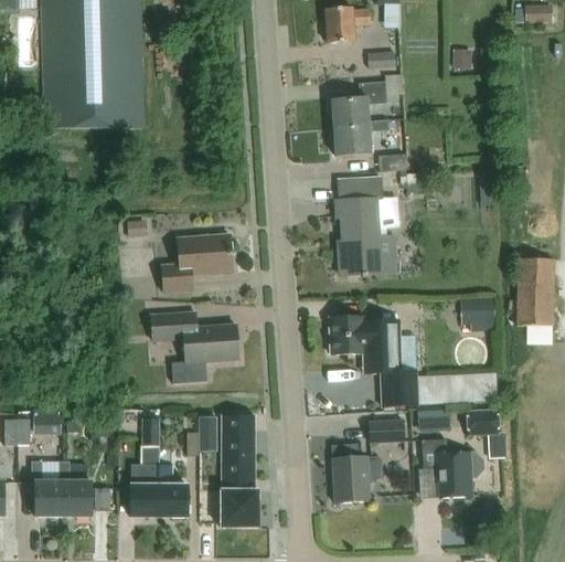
[(44,0),(45,128),(142,129),(139,0),(44,0)]
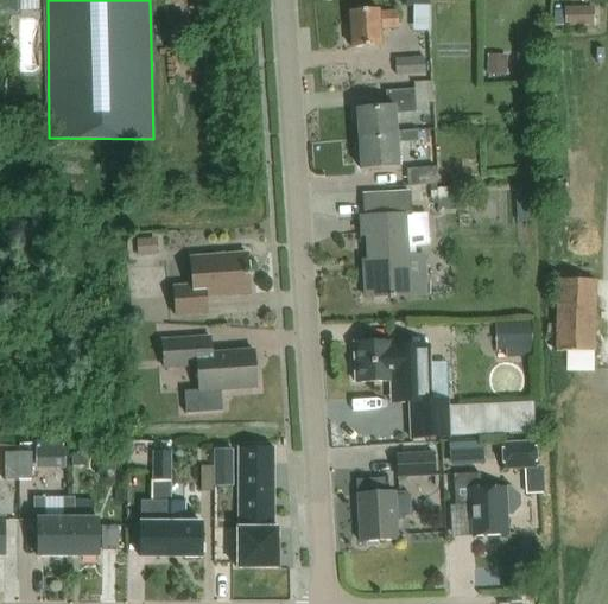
[(594,5),(565,5),(565,8),(565,24),(595,24),(594,5)]
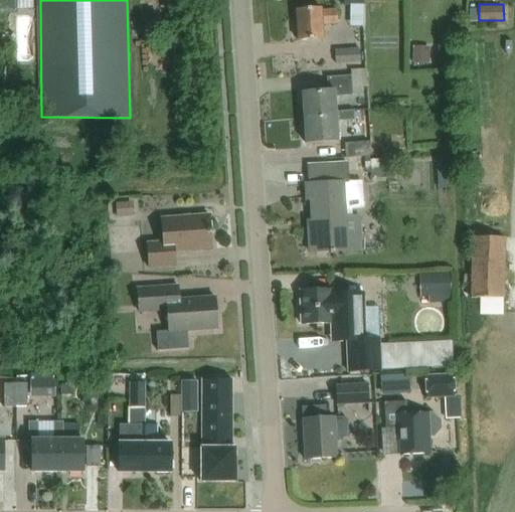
[(321,6),(296,7),(298,38),(323,37),(322,22),(337,21),(336,7),(321,8),(321,6)]
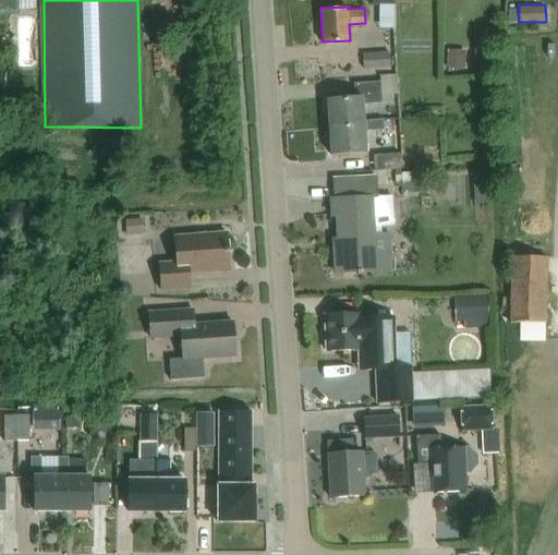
[(390,51),(363,52),(364,64),(391,63),(390,51)]
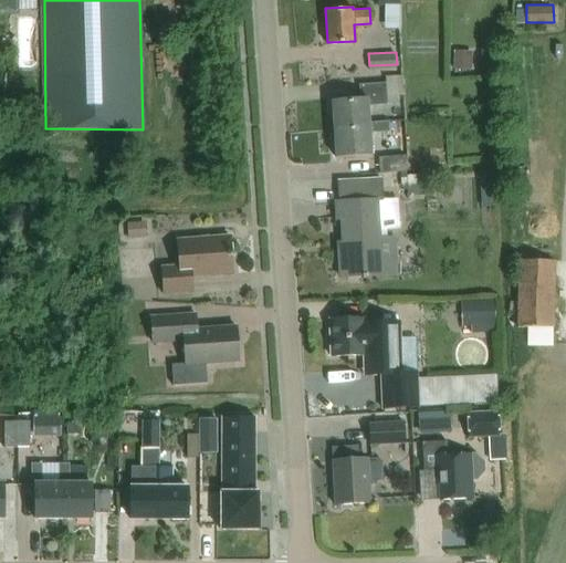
[(360,97),(332,100),(334,127),(370,125),(369,121),(368,104),(387,102),(386,81),(359,83),(360,97)]
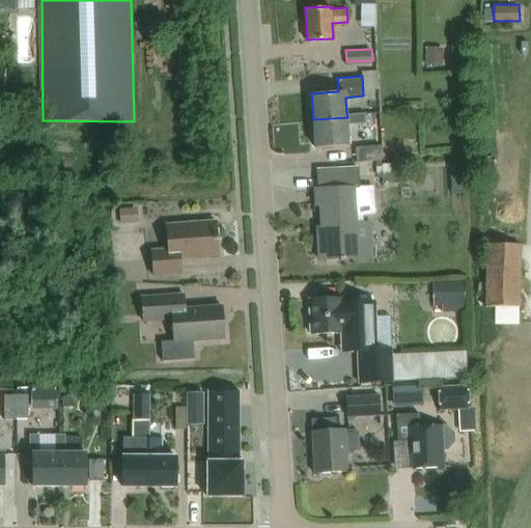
[(347,117),(313,119),(315,146),(348,143),(347,122),(365,121),(365,112),(346,113),(347,117)]
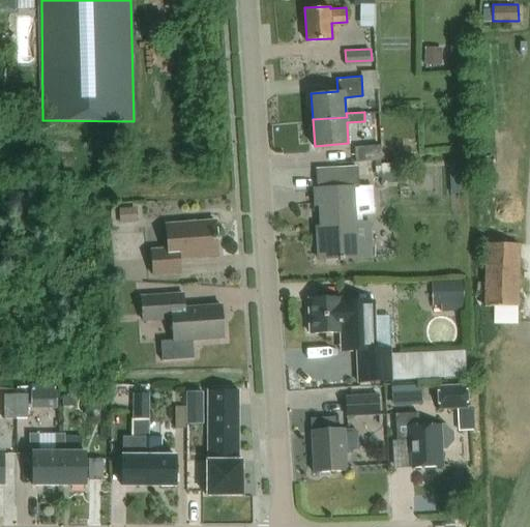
[(351,146),(352,160),(378,158),(377,144),(351,146)]
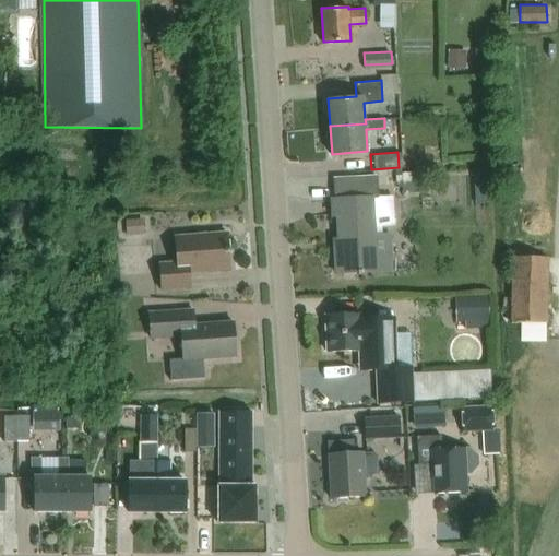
[(403,174),(404,191),(430,189),(429,172),(403,174)]
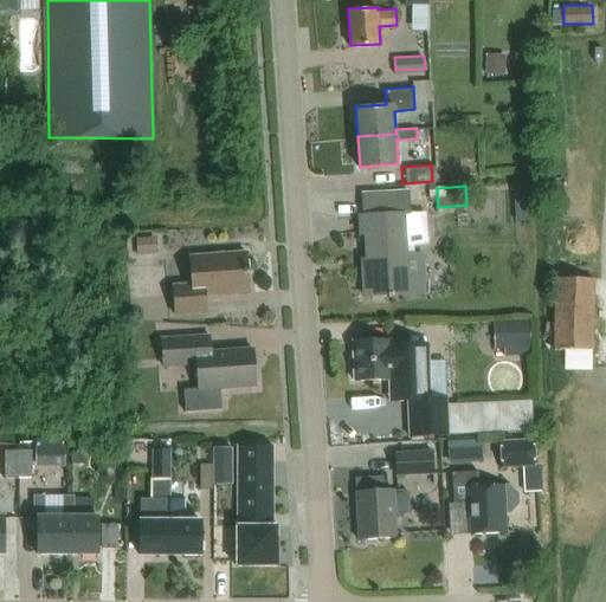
[(407,189),(397,189),(362,192),(363,214),(360,214),(361,233),(366,232),(368,269),(363,269),(365,295),(388,293),(388,296),(393,295),(393,293),(408,292),(408,291),(425,291),(424,252),(416,253),(414,241),(424,240),(423,212),(410,213),(407,189)]
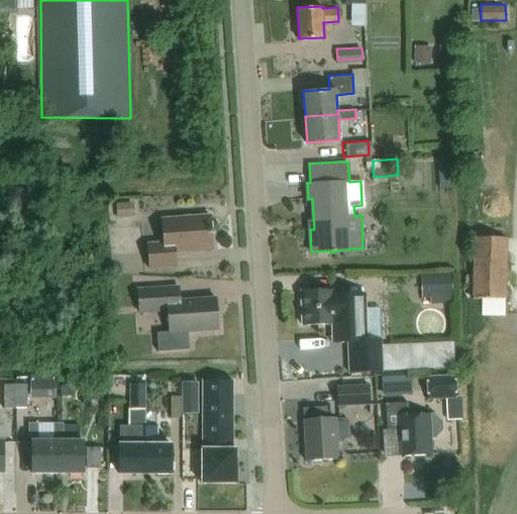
[(390,181),(391,190),(399,190),(399,181),(390,181)]
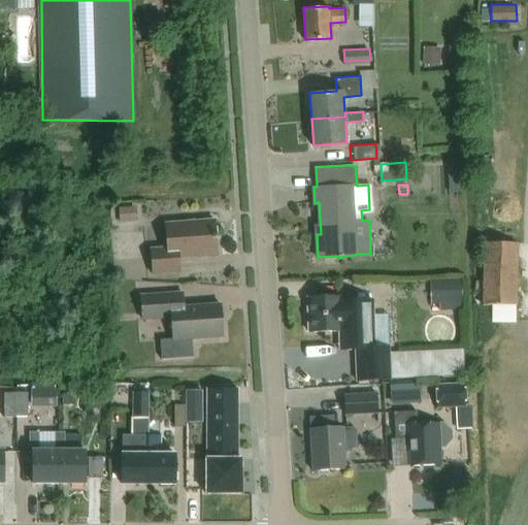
[(120,206),(120,219),(137,218),(136,205),(120,206)]
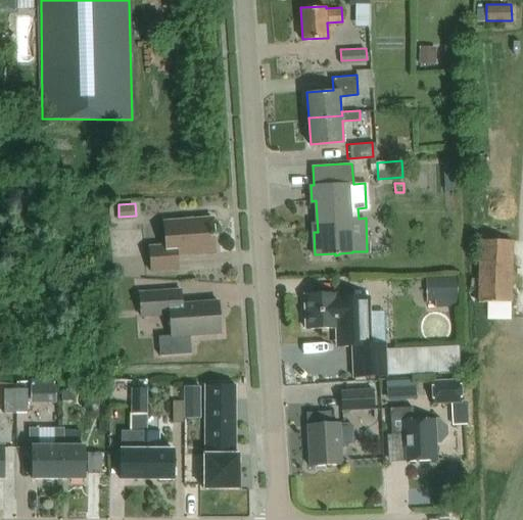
[(212,216),(164,220),(165,243),(150,245),(151,270),(178,268),(177,253),(198,252),(198,248),(215,247),(212,216)]
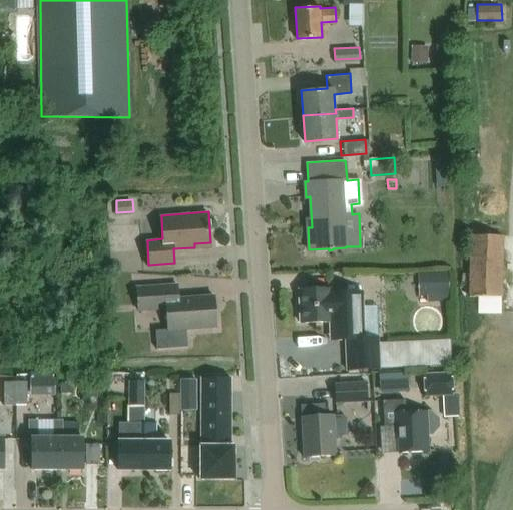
[(504,295),(504,279),(504,234),(470,234),(469,295),(504,295)]
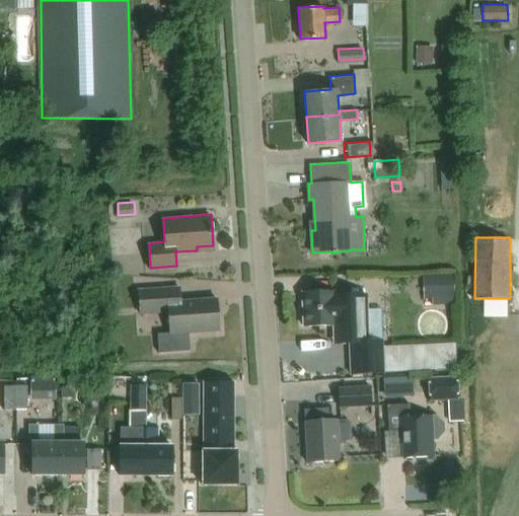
[(431,274),(432,296),(451,296),(454,296),(454,274),(450,274),(431,274)]
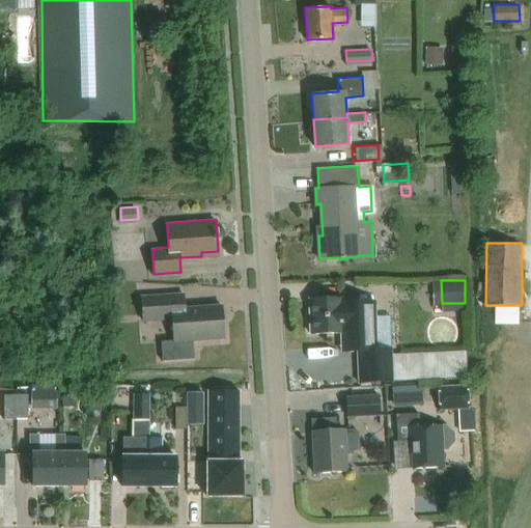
[(224,337),(222,304),(185,306),(184,292),(142,295),(144,320),(173,317),(174,340),(193,339),(224,337)]
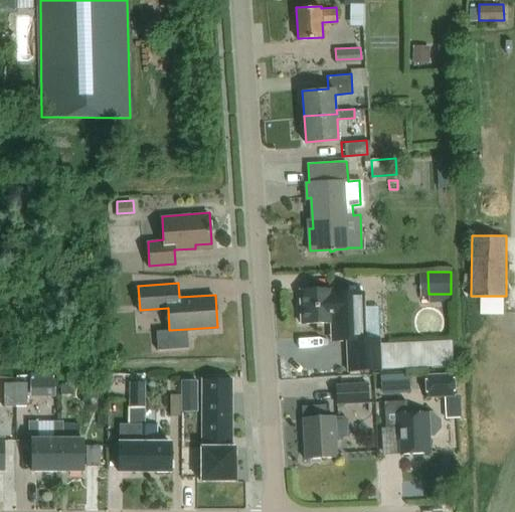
[(332,288),(300,289),(301,322),(331,321),(332,333),(338,339),(347,338),(348,369),(380,367),(379,337),(365,337),(364,305),(364,291),(346,291),(332,291),(332,288)]
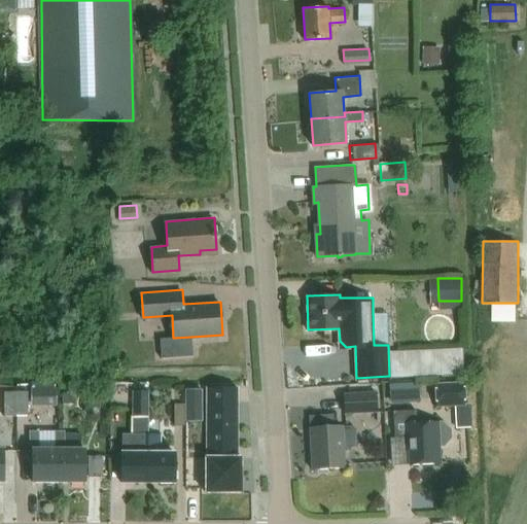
[(192,354),(191,337),(173,338),(161,339),(162,356),(192,354)]
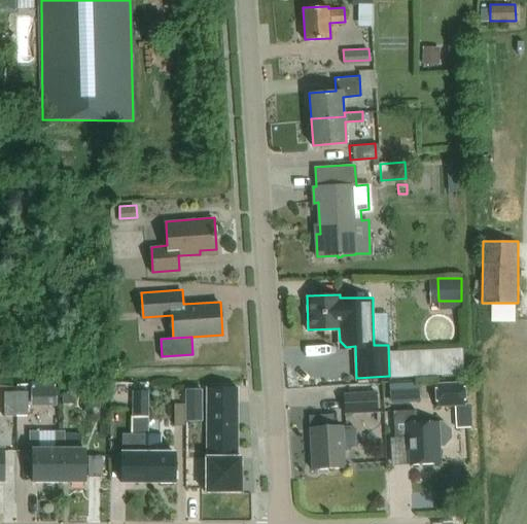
[(464,380),(435,382),(436,406),(465,405),(464,380)]
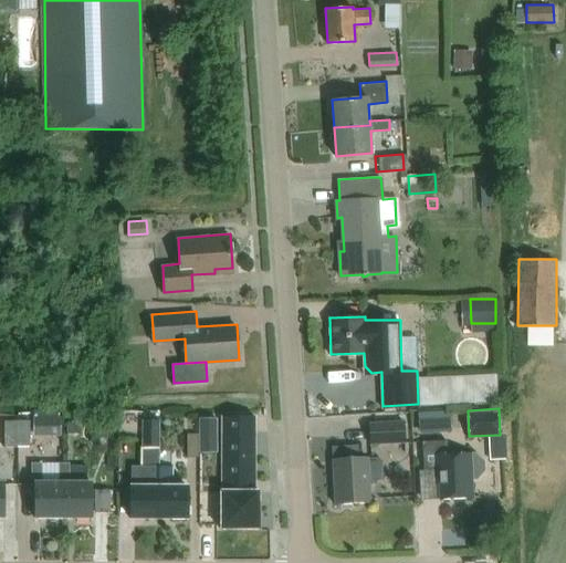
[(259,528),(260,490),(254,490),(254,415),(253,415),(222,415),(222,431),(222,490),(221,490),(221,528),(259,528)]
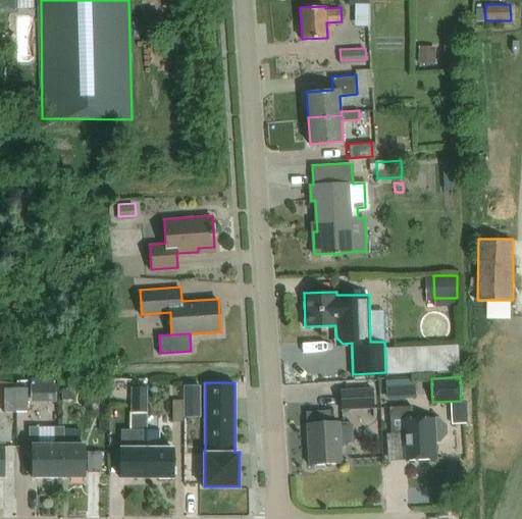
[(73,386),(62,386),(63,398),(74,397),(73,386)]
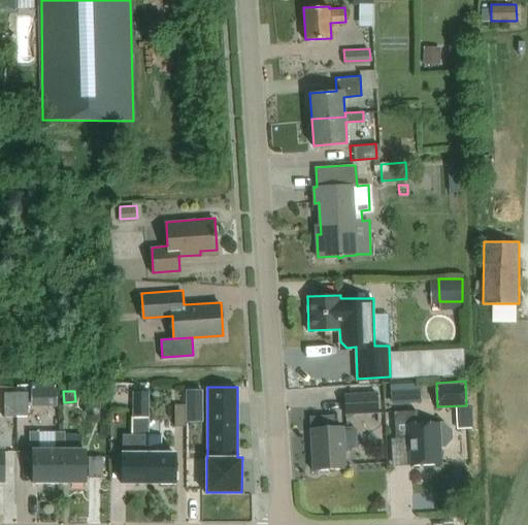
[(132,391),(132,415),(149,415),(149,391),(132,391)]
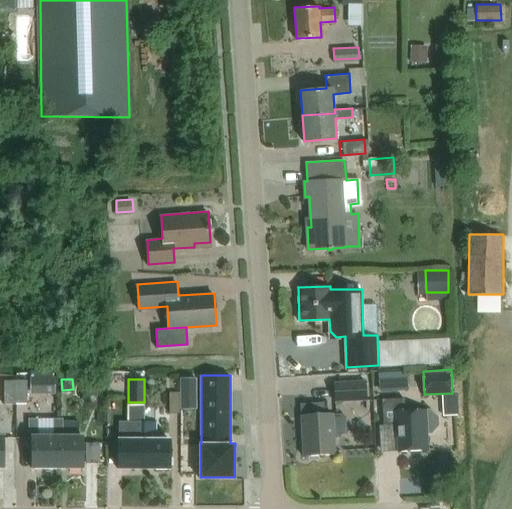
[(364,379),(334,381),(335,402),(365,401),(364,379)]
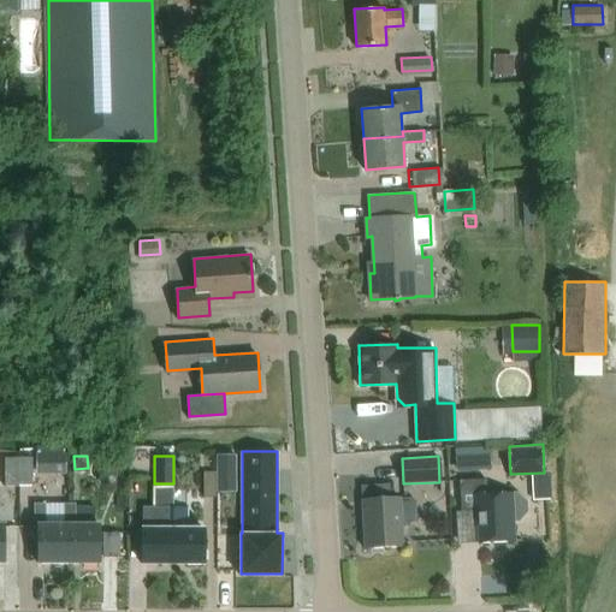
[(31,467),(31,458),(5,457),(4,485),(31,486),(31,467)]
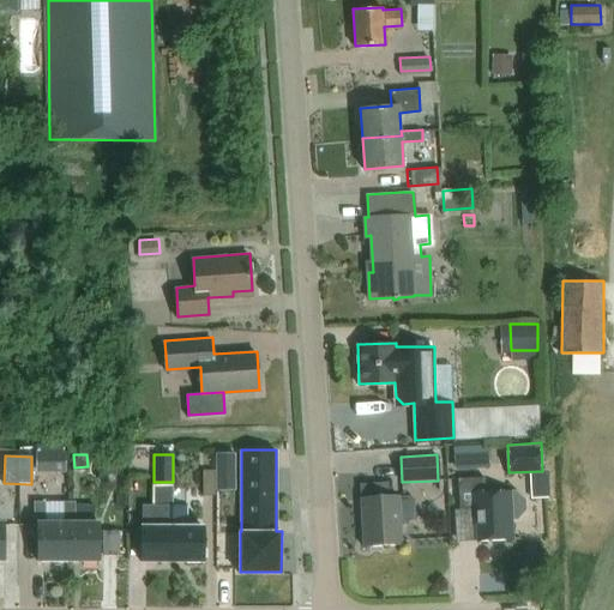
[(216,469),(204,469),(204,494),(216,494),(216,469)]
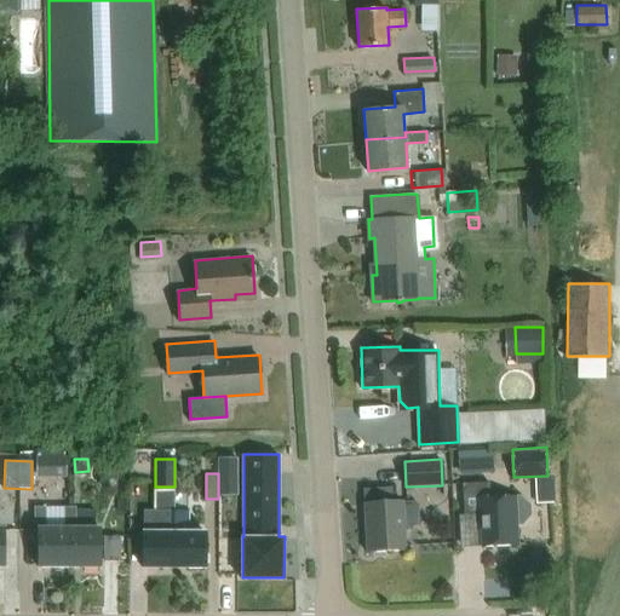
[(482,545),(487,545),(518,542),(517,494),(491,495),(489,481),(463,482),(464,513),(481,512),(482,545)]
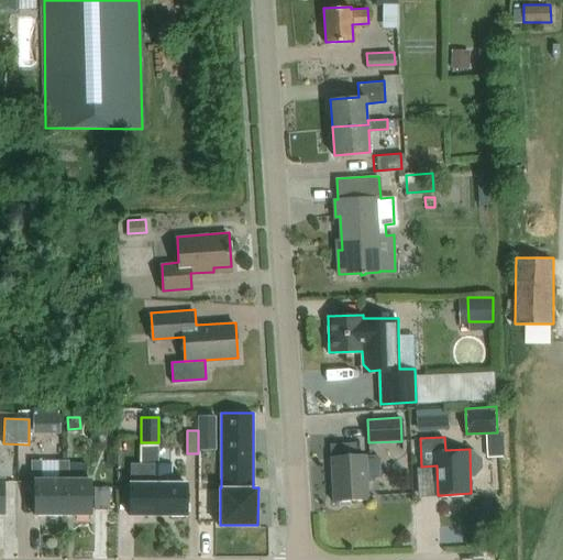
[(333,501),(368,498),(366,454),(331,457),(333,501)]
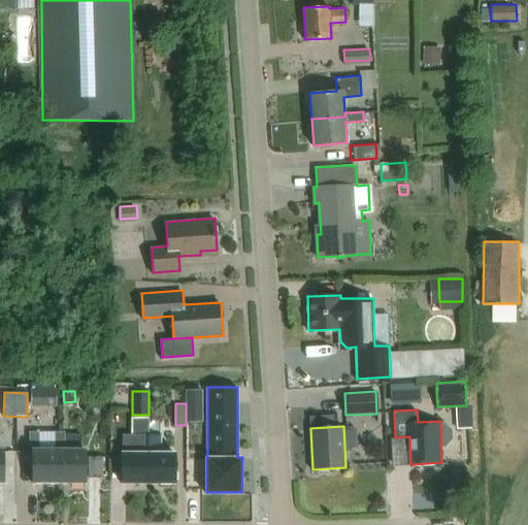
[(30,430),(30,450),(33,450),(33,482),(58,482),(59,449),(55,449),(39,449),(39,430),(30,430)]
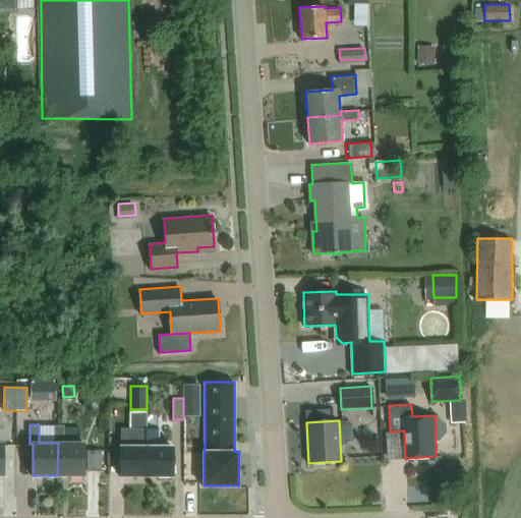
[(84,443),(64,443),(64,424),(55,424),(54,443),(58,443),(57,475),(84,475),(84,443)]
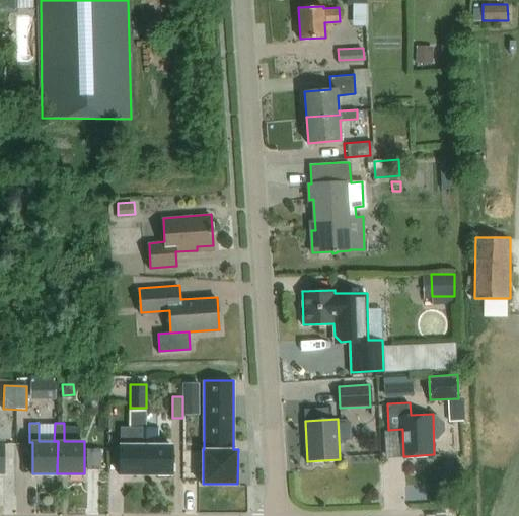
[(145,473),(145,426),(135,426),(135,445),(120,444),(120,473),(145,473)]
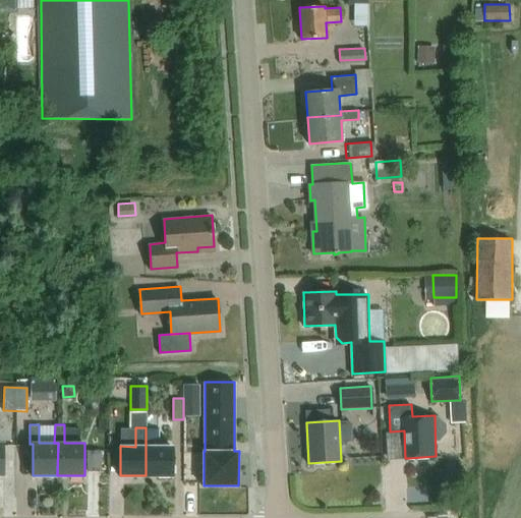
[(146,427),(146,475),(173,475),(173,447),(155,447),(155,439),(159,439),(159,427),(146,427)]
